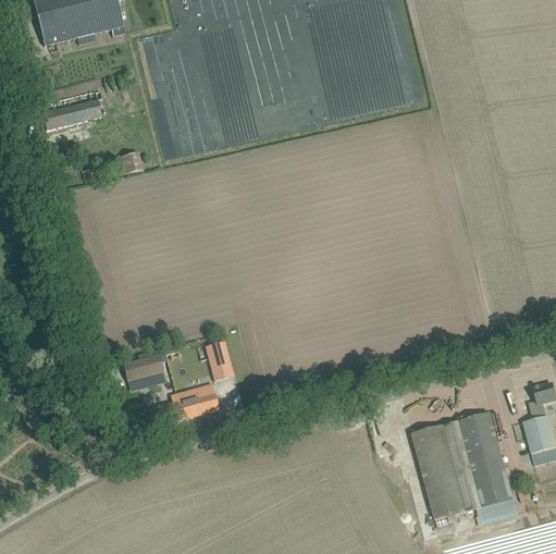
[(124,33),(116,0),(33,0),(44,45),(76,37),(77,44),(94,39),(91,33),(111,28),(112,35),(124,33)]
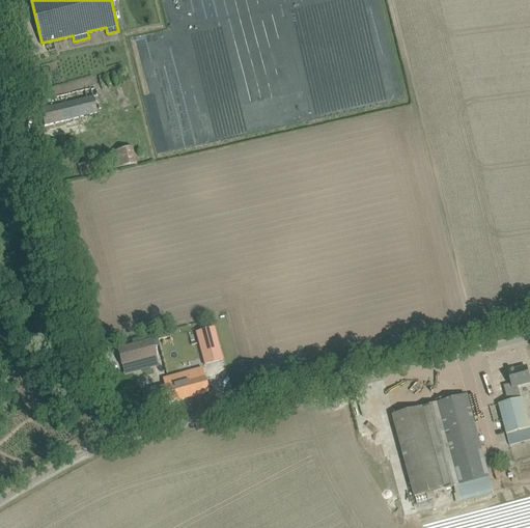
[(90,86),(89,85),(53,94),(55,104),(39,107),(44,123),(96,110),(92,94),(96,93),(94,85),(90,86)]
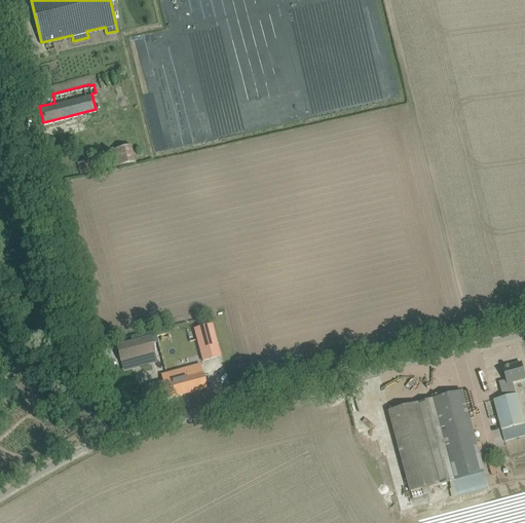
[(112,164),(135,159),(130,144),(109,149),(112,164)]
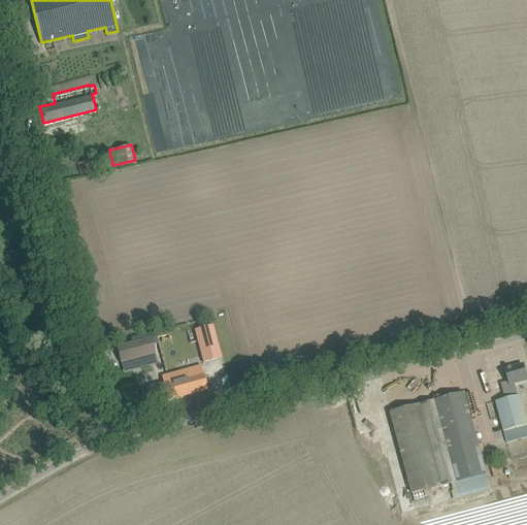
[(203,359),(220,355),(211,323),(194,327),(203,359)]
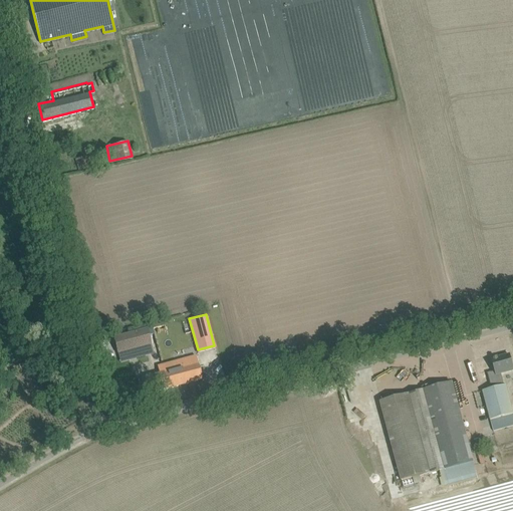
[(127,331),(112,335),(116,351),(116,350),(150,342),(151,341),(148,333),(145,321),(125,326),(127,331)]
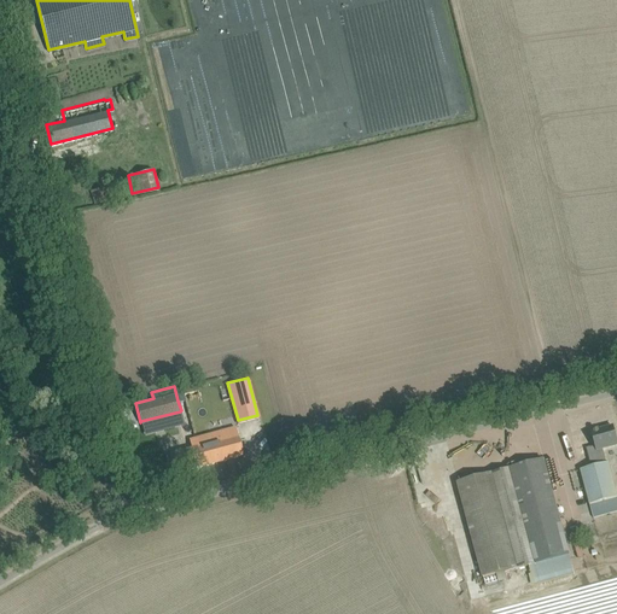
[(601,426),(591,430),(594,443),(586,445),(586,450),(591,465),(580,467),(589,502),(616,495),(607,460),(605,460),(601,446),(606,445),(616,442),(612,424),(601,426)]
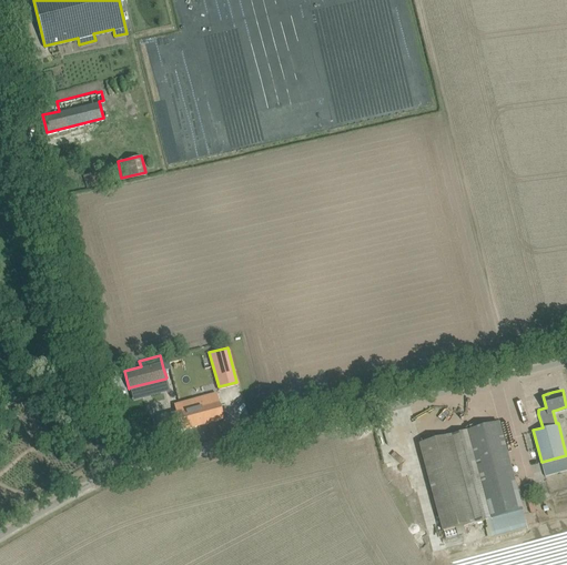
[(159,415),(164,433),(223,416),(215,391),(173,402),(175,411),(159,415)]
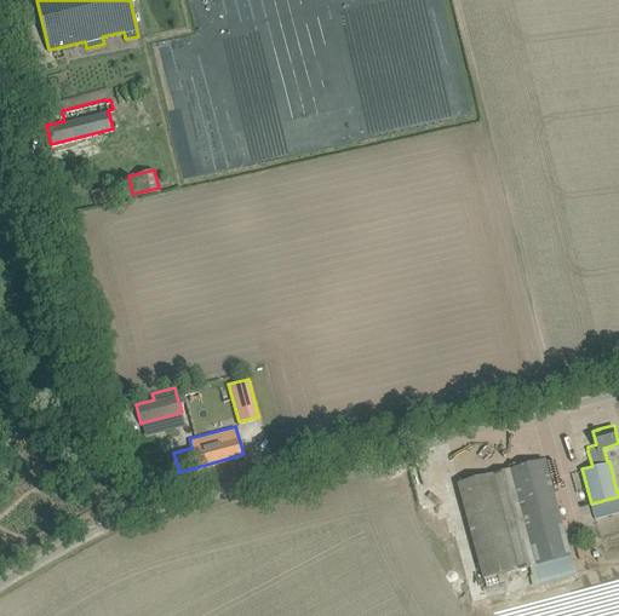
[(574,568),(571,553),(544,459),(458,482),(483,577),(533,564),(537,577),(574,568)]
